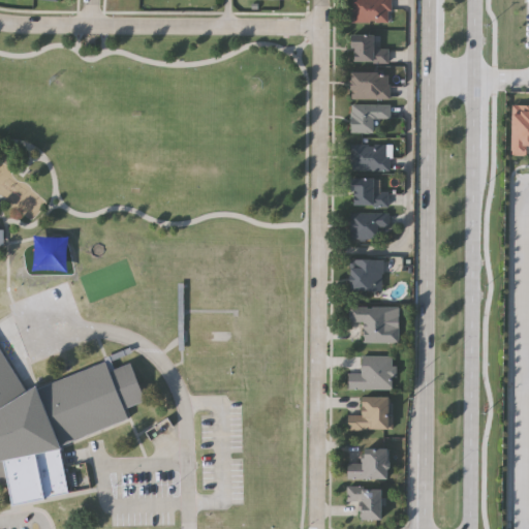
[(351,23),(351,0),(390,0),(390,23),(351,23)]
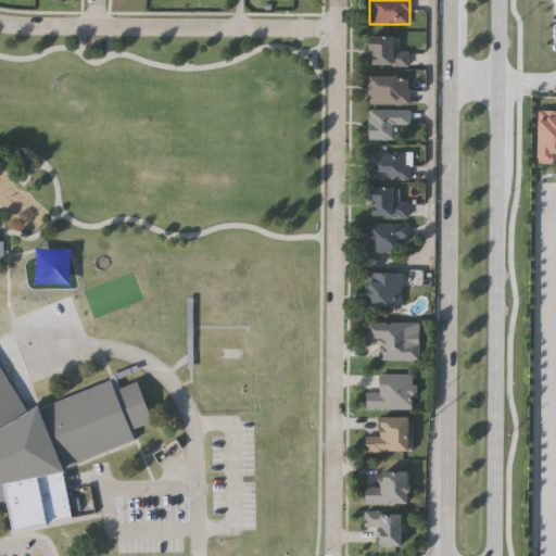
[(368,35),(391,36),(391,49),(407,50),(407,65),(367,64),(368,35)]
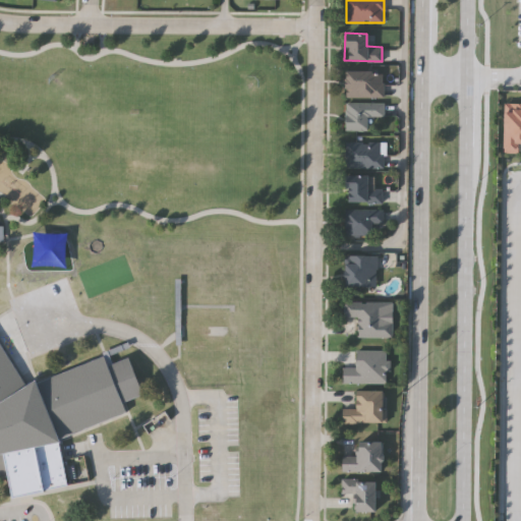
[(383,97),(344,97),(344,71),(383,71),(383,97)]
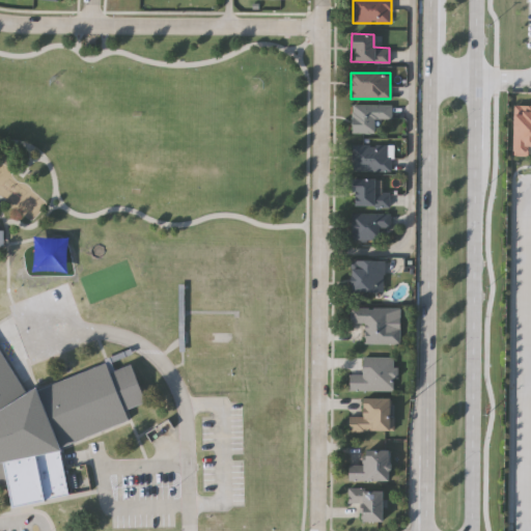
[(351,132),(351,104),(391,103),(391,118),(373,118),(374,132),(351,132)]
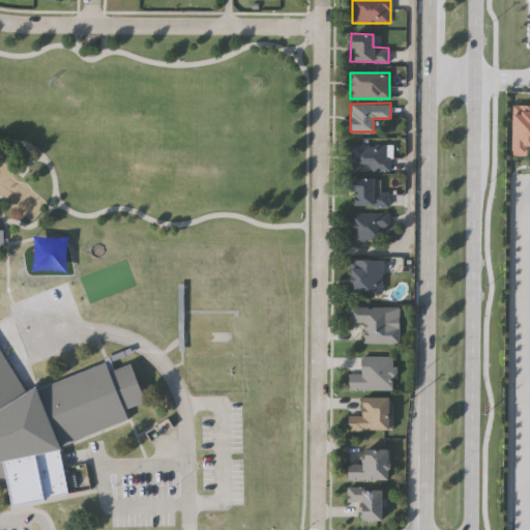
[(529,153),(512,153),(513,109),(529,109),(529,153)]
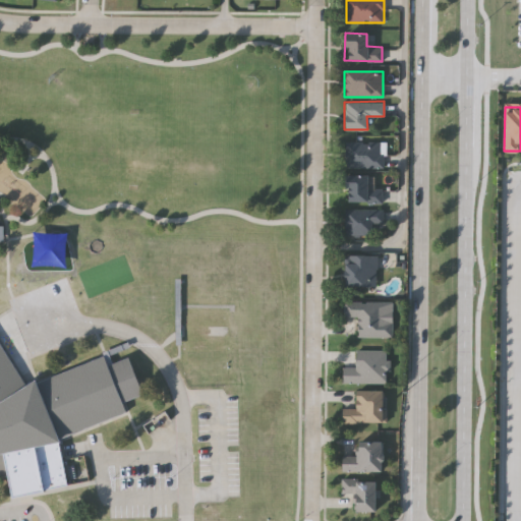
[(384,140),(384,167),(344,167),(344,140),(384,140)]
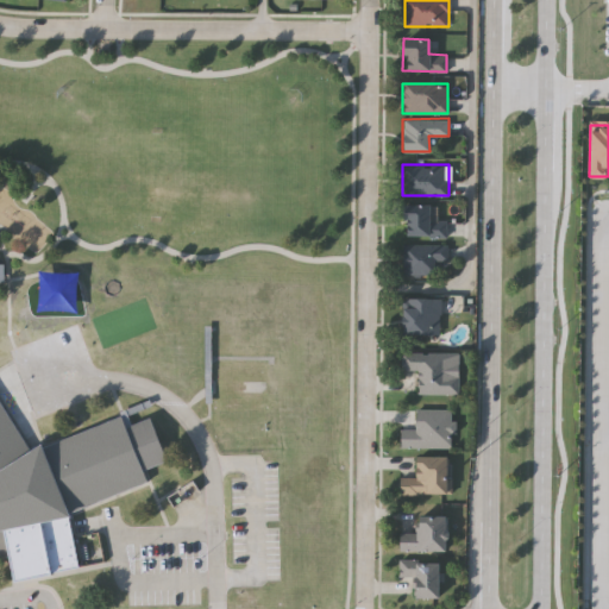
[(428,203),(428,217),(447,217),(447,237),(402,237),(402,203),(428,203)]
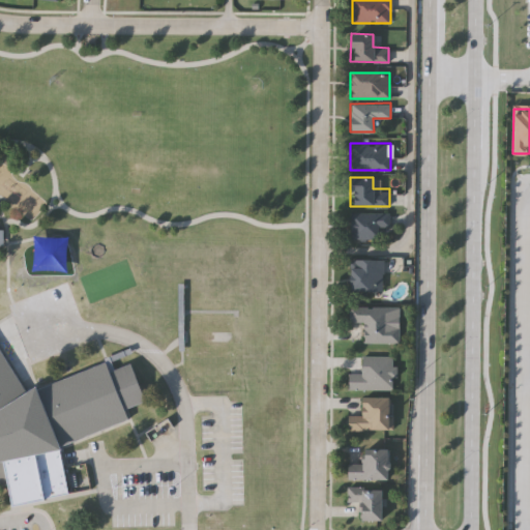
[(379,226),(379,239),(350,239),(350,211),(389,211),(389,226),(379,226)]
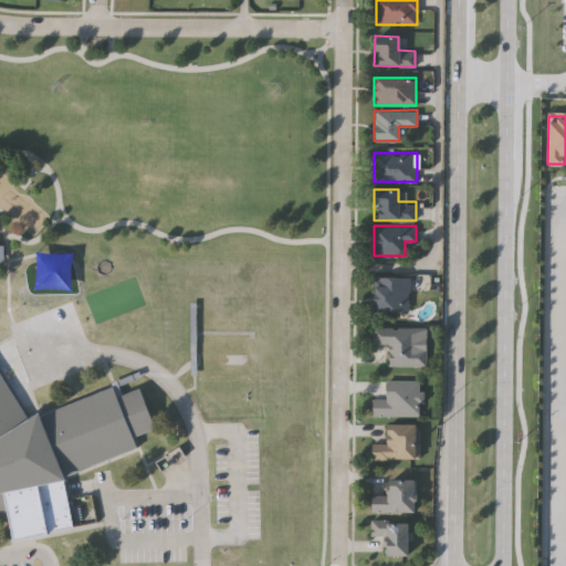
[(374,276),(409,276),(409,311),(374,311),(374,276)]
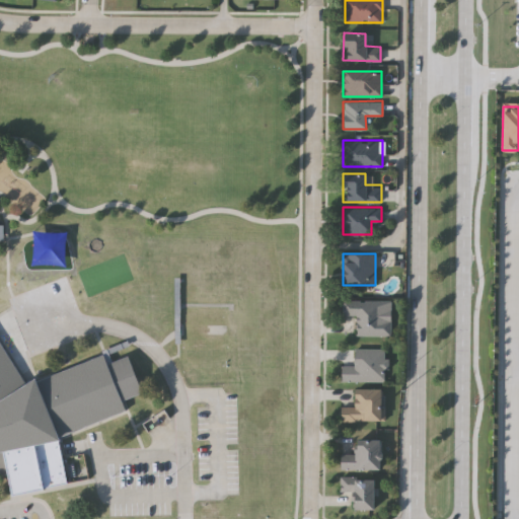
[(381,300),(381,318),(390,318),(390,336),(356,335),(356,314),(342,314),(342,299),(381,300)]
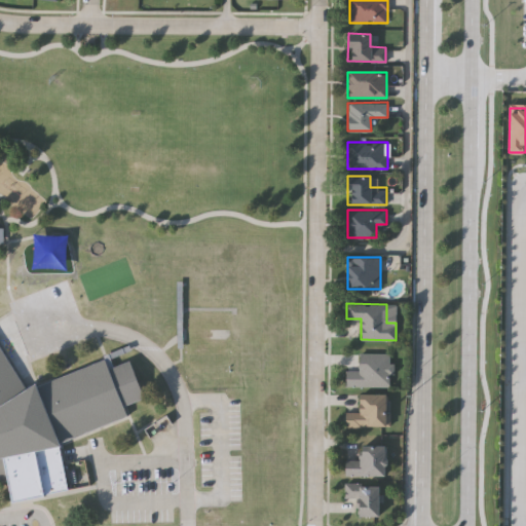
[(55,446),(57,445),(66,489),(8,500),(4,483),(0,483),(0,342),(27,385),(31,382),(33,387),(105,361),(108,370),(132,362),(145,397),(121,406),(126,417),(54,445),(55,446)]
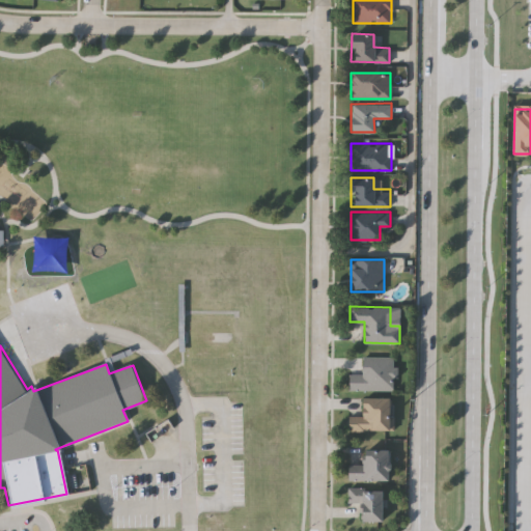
[(393,357),(393,389),(348,389),(348,373),(362,373),(362,357),(393,357)]
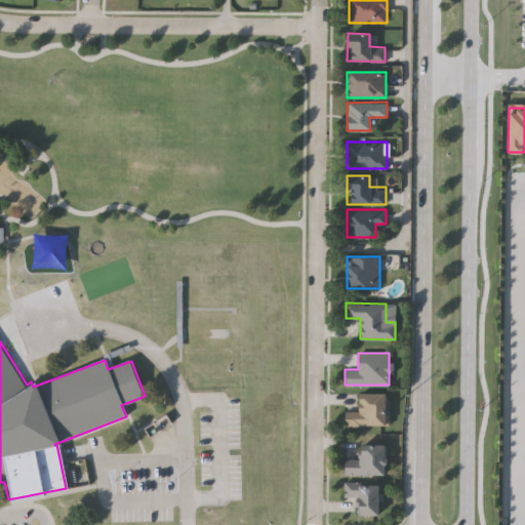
[(385,427),(344,426),(344,409),(357,409),(357,392),(385,393),(385,427)]
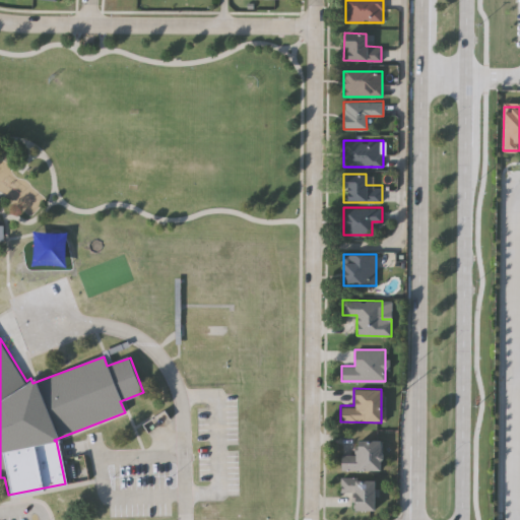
[(380,470),(340,470),(340,460),(354,460),(354,440),(380,440),(380,470)]
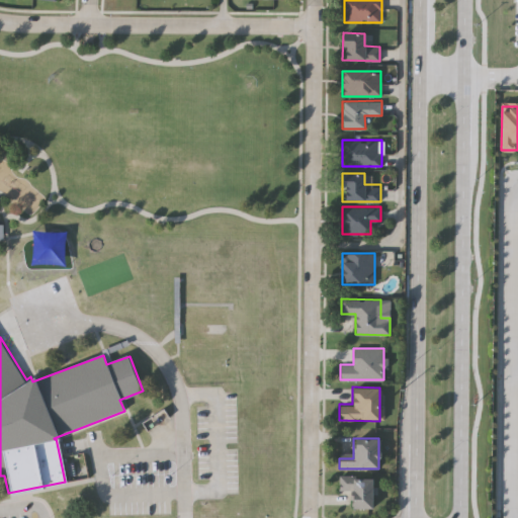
[(372,477),(371,509),(351,508),(351,491),(339,491),(339,477),(372,477)]
